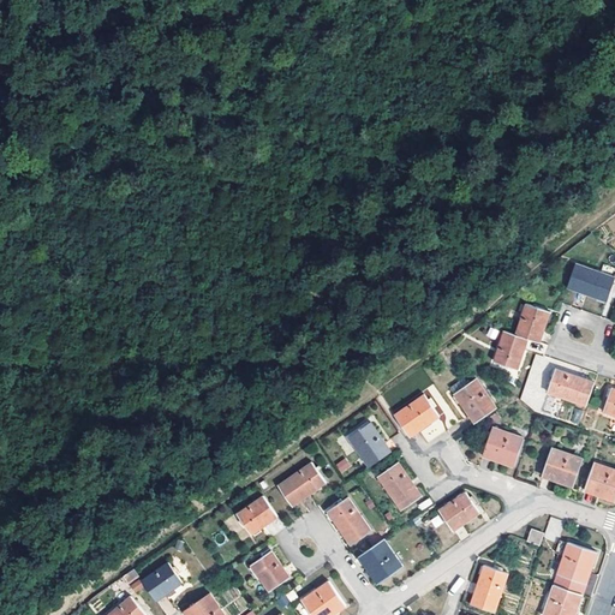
[(574,262),(566,286),(605,299),(613,275),(574,262)]
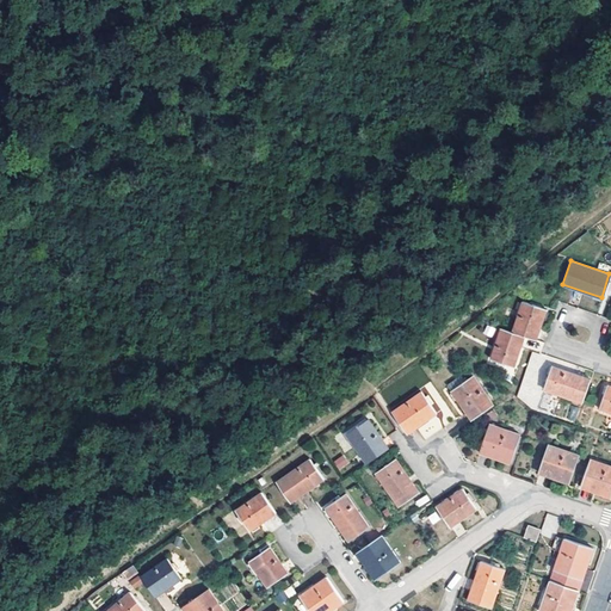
[(544,309),(523,301),(512,331),(523,335),(535,339),(544,309)]
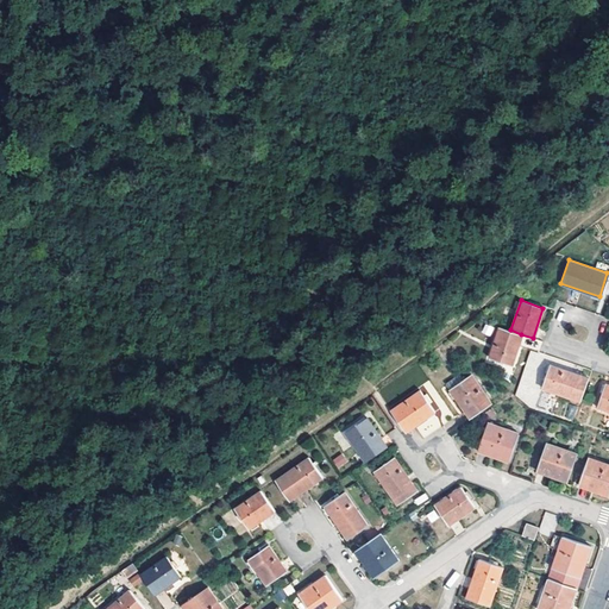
[(498,326),(488,356),(512,364),(521,334),(510,330),(498,326)]
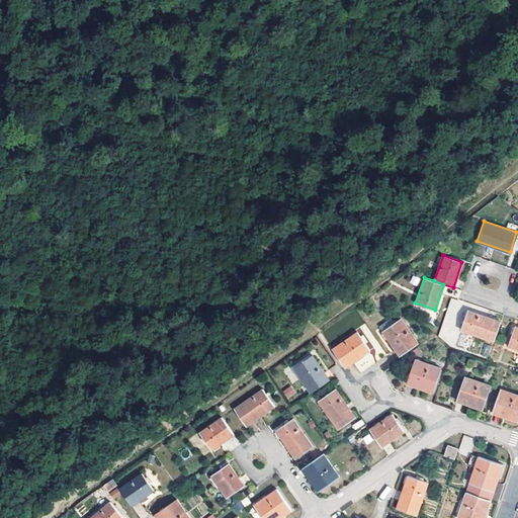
[(467,310),(460,329),(493,341),(500,321),(467,310)]
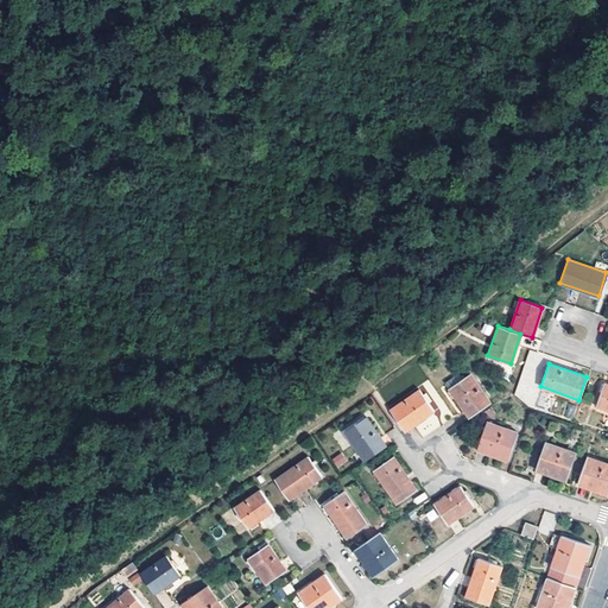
[(444,382),(448,388),(469,373),(464,367),(444,382)]
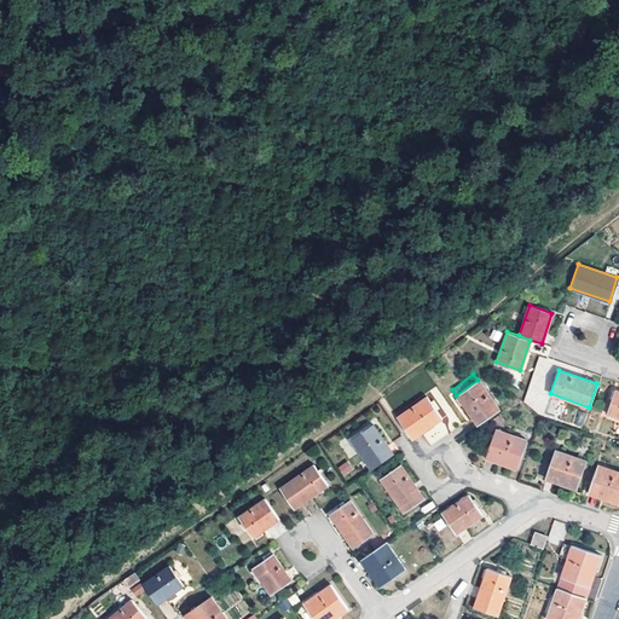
[(478,380),(456,395),(476,424),(499,409),(478,380)]
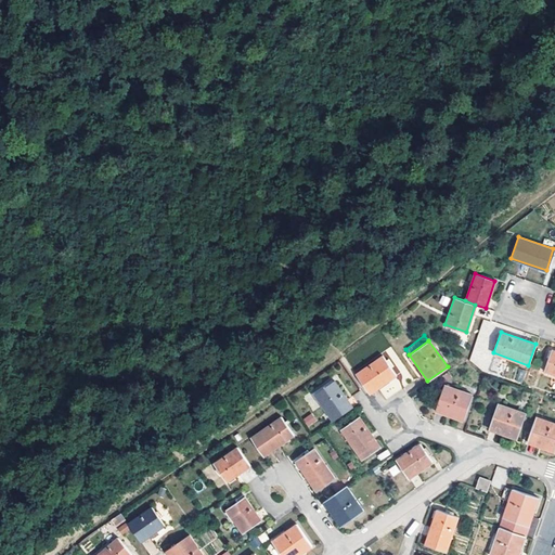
[(554,350),(550,349),(543,370),(554,373),(554,350)]
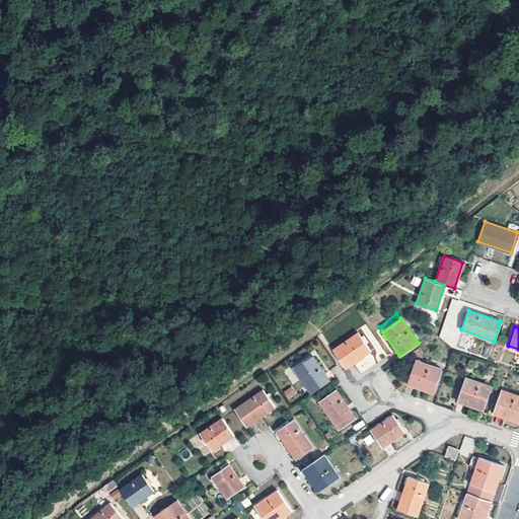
[(358,331),(332,349),(345,366),(370,349),(358,331)]
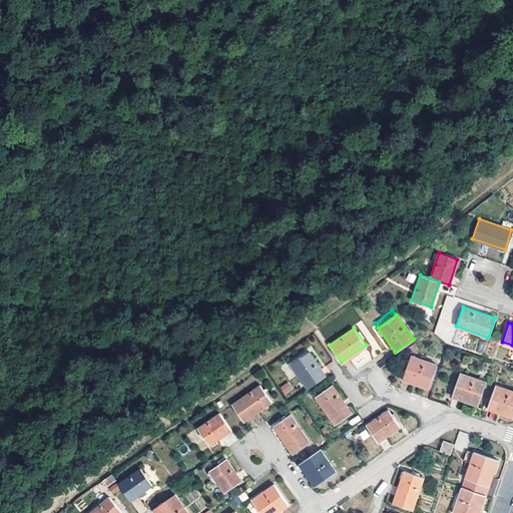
[(307,351),(289,364),(307,388),(325,375),(307,351)]
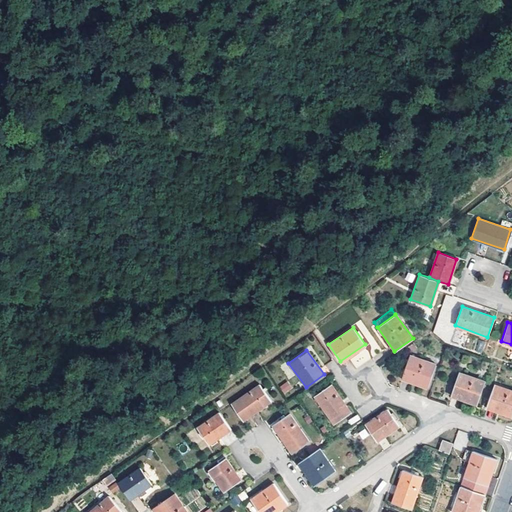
[(409,354),(403,372),(416,377),(415,382),(427,386),(435,362),(409,354)]
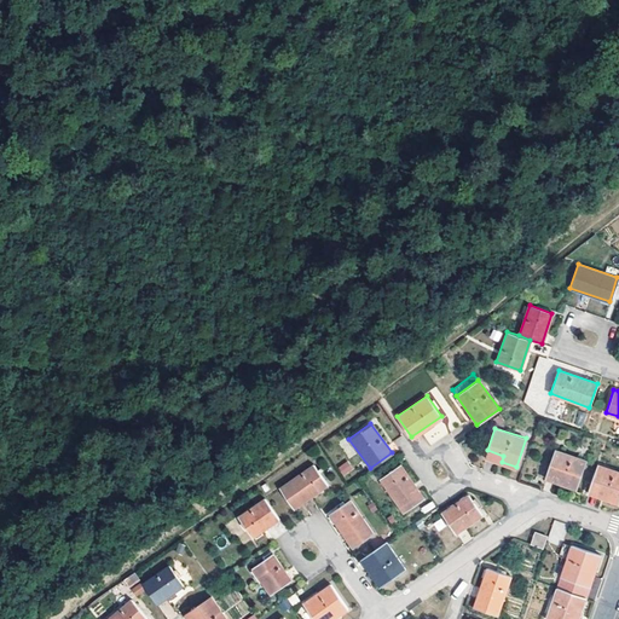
[(555,449),(547,472),(565,478),(562,484),(576,489),(586,460),(555,449)]
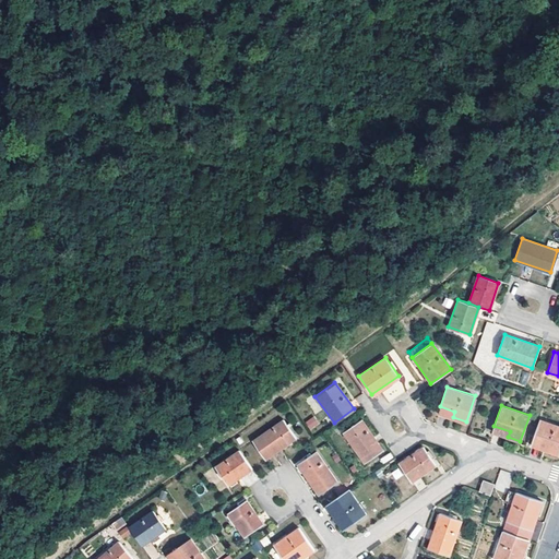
[(454,412),(440,406),(438,412),(453,417),(454,412)]
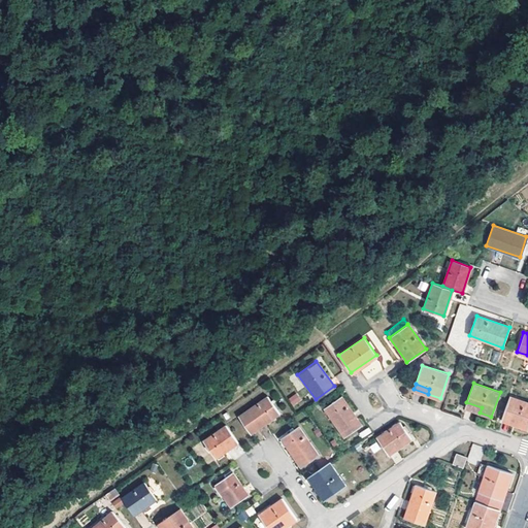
[(294,406),(302,400),(296,393),(288,399),(294,406)]
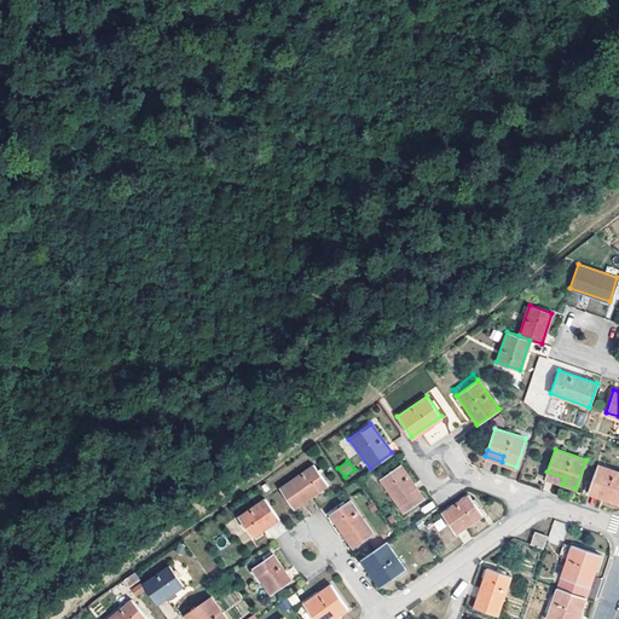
[(618,470),(596,463),(589,486),(606,492),(603,498),(618,503),(618,502),(618,470)]
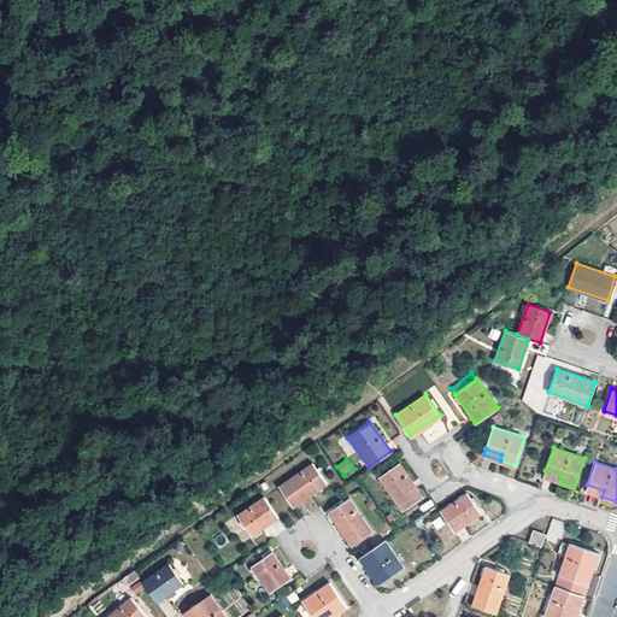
[(310,463),(277,487),(292,506),(325,482),(310,463)]
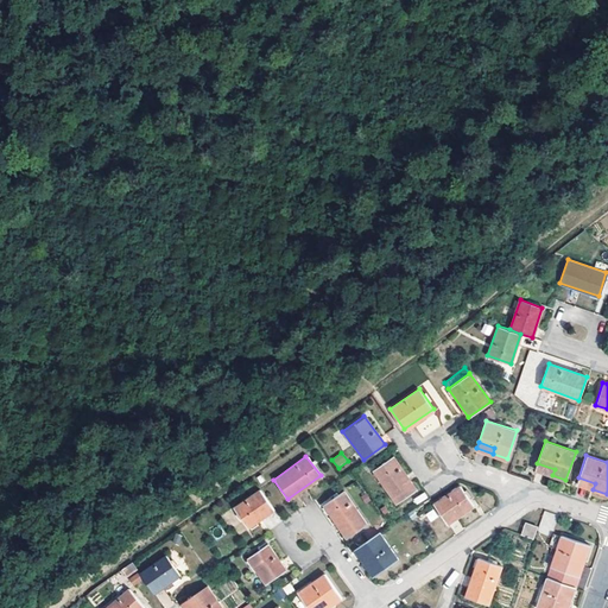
[(392,456),(372,469),(396,502),(416,488),(392,456)]
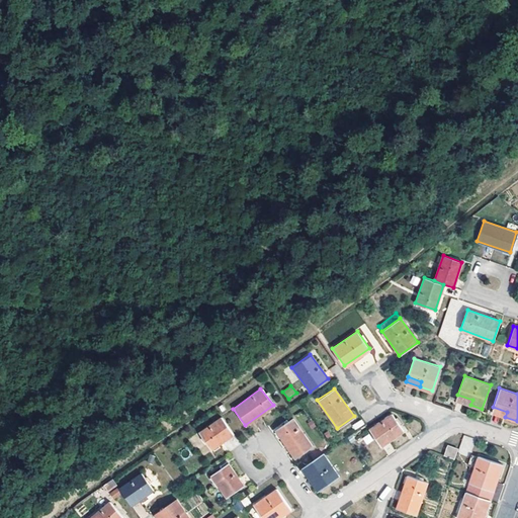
[(391,413),(368,428),(379,445),(403,430),(391,413)]
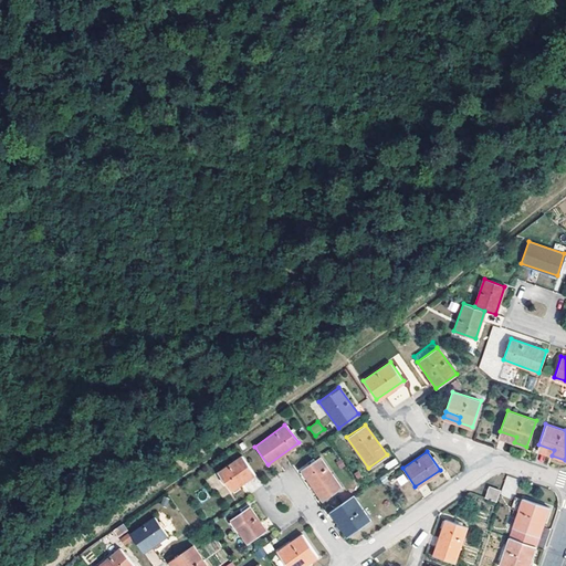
[(241,456),(217,473),(230,491),(247,480),(254,474),(241,456)]
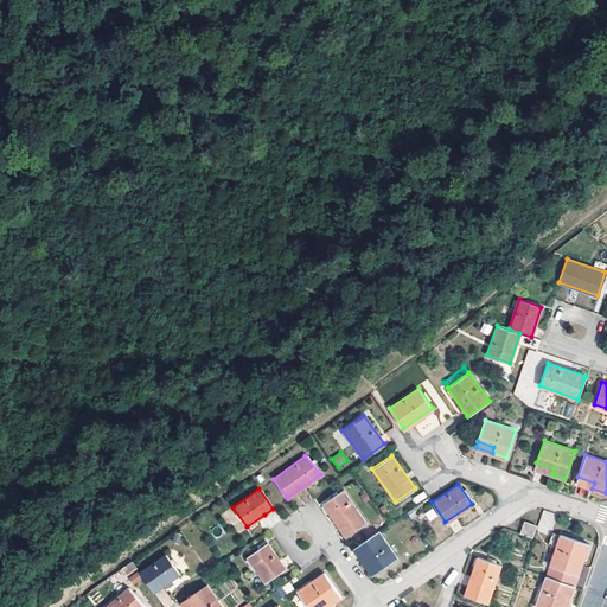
[(342,489),(321,504),(345,537),(365,523),(342,489)]
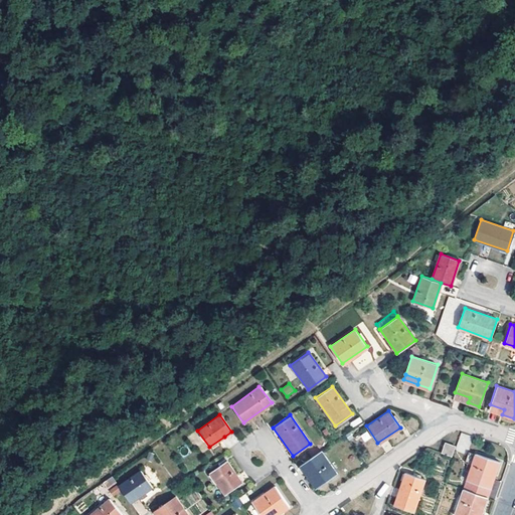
[(467,454),(472,436),(461,433),(456,451),(467,454)]
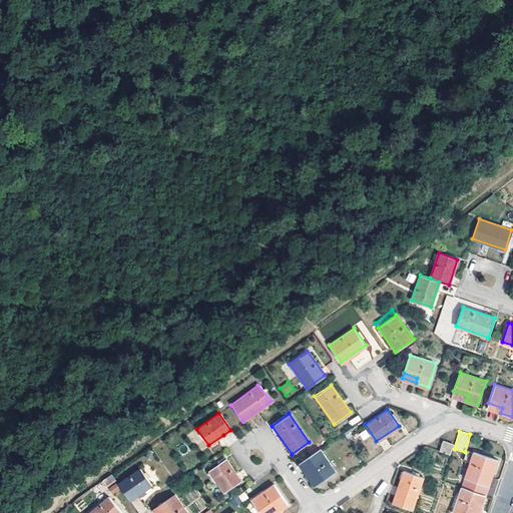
[(442,440),(438,450),(450,454),(453,444),(442,440)]
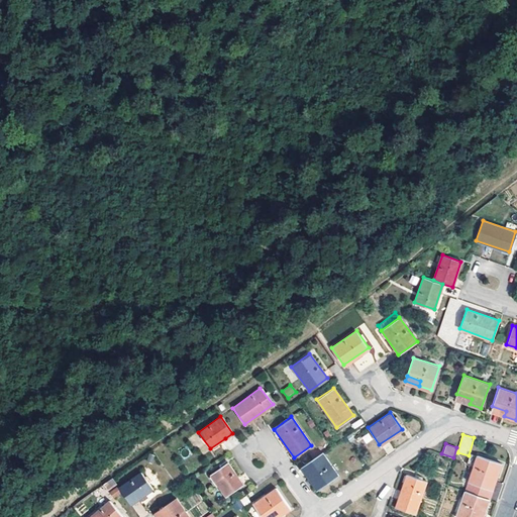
[(320,451),(300,467),(304,472),(308,470),(312,476),(309,479),(316,489),(336,475),(320,451)]
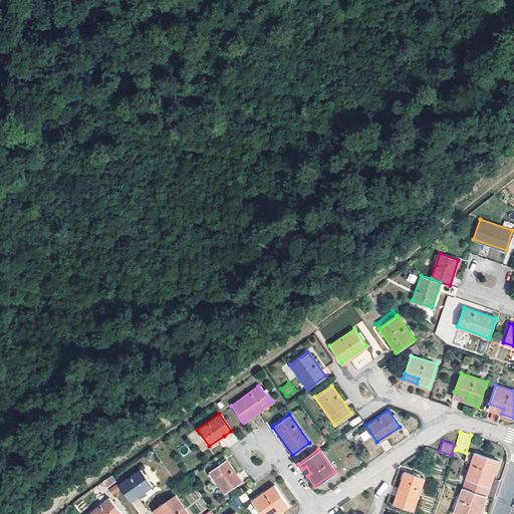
[(498,461),(475,452),(466,478),(484,484),(487,477),(489,477),(492,478),(498,461)]
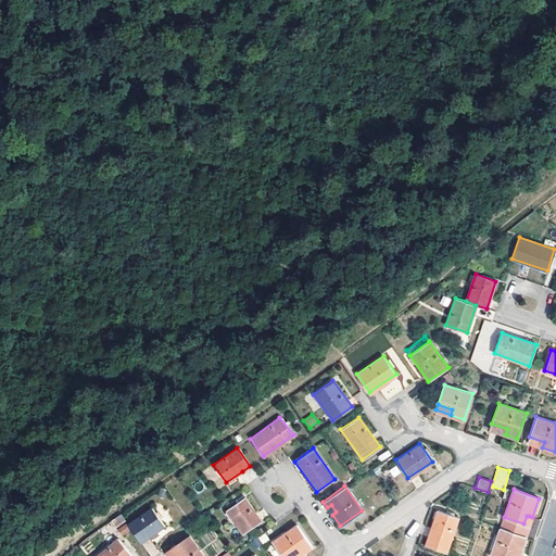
[(245,497),(227,509),(243,534),(262,521),(256,514),(245,497)]
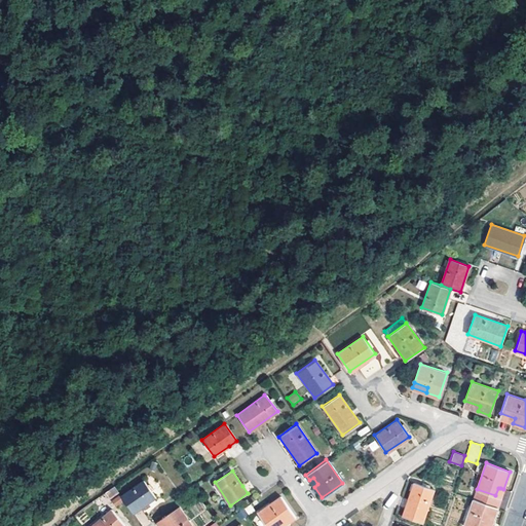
[(309,480),(314,487),(317,484),(313,478),(309,480)]
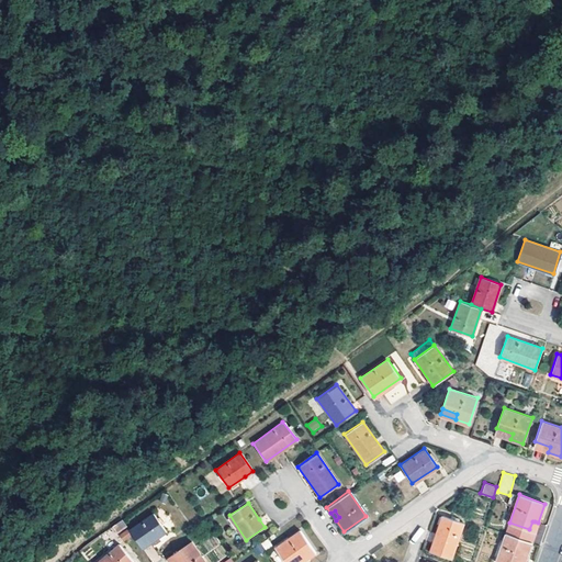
[(152,513),(127,530),(142,549),(166,531),(152,513)]
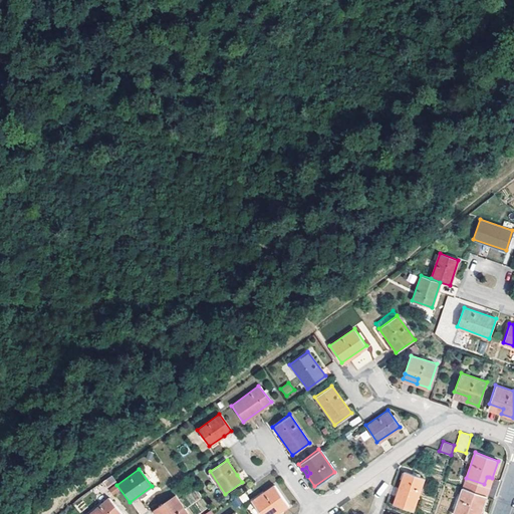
[(404,471),(393,503),(413,510),(424,478),(404,471)]
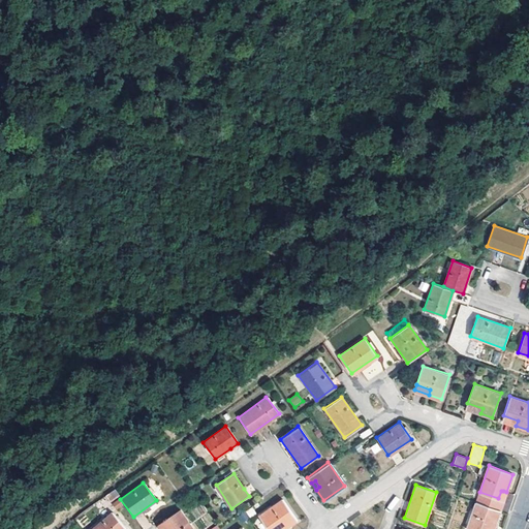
[(503,500),(506,492),(503,491),(501,491),(498,498),(503,500)]
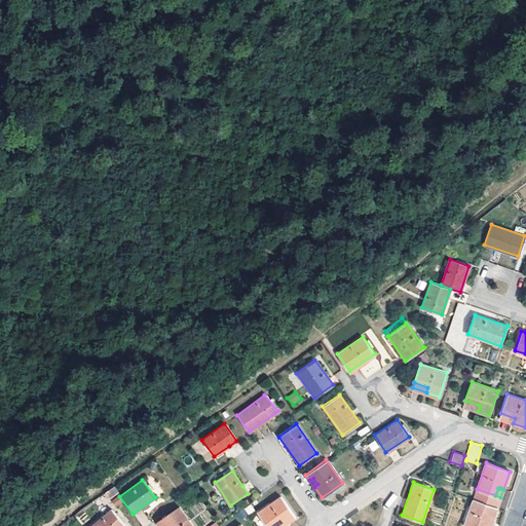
[(257,512),(266,525),(275,525),(282,522),(284,524),(295,517),(279,495),(257,512)]
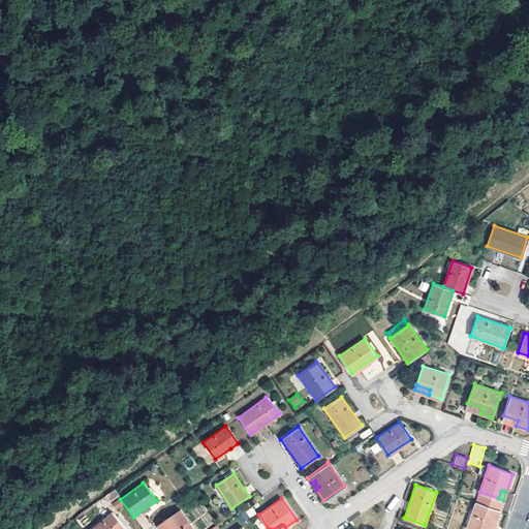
[(500,510),(475,502),(466,528),(489,528),(491,522),(495,523),(500,510)]
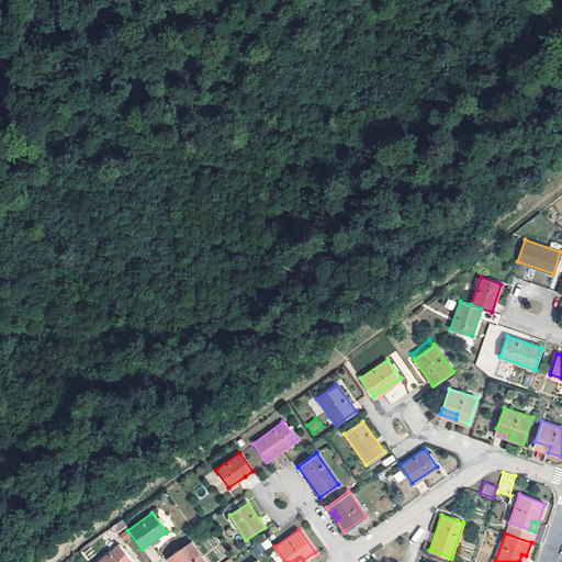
[(204,561),(191,541),(169,555),(173,561),(176,561),(177,561),(204,561)]
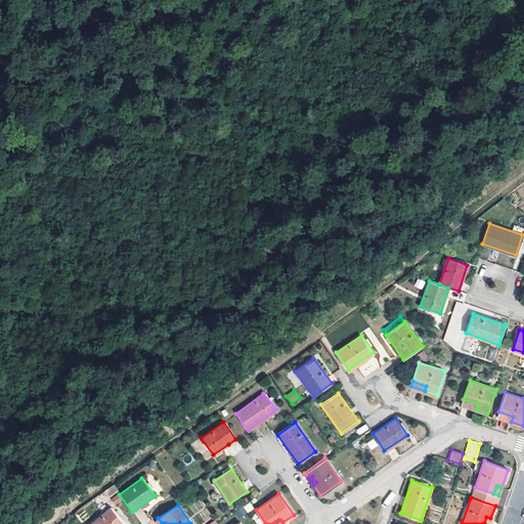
[(108,508),(90,523),(122,523),(123,523),(108,508)]
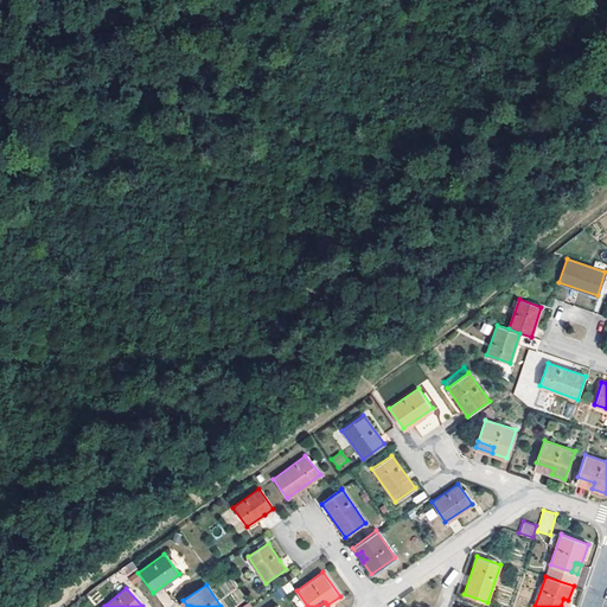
All buildings are outlined.
